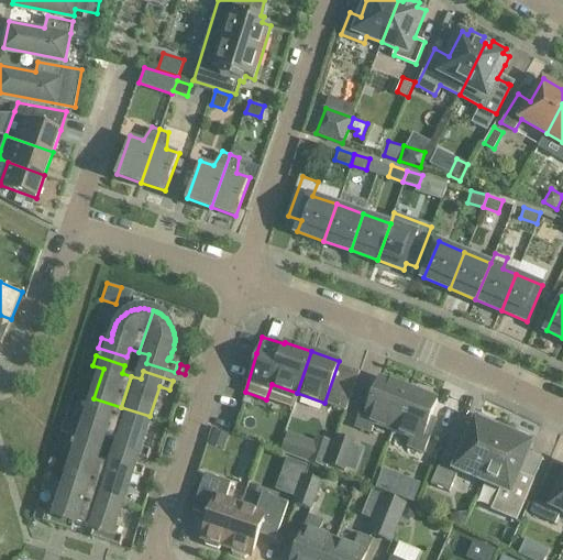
[(374,423),(393,429),(408,388),(379,377),(367,410),(362,408),(355,425),(371,430),(374,423)]
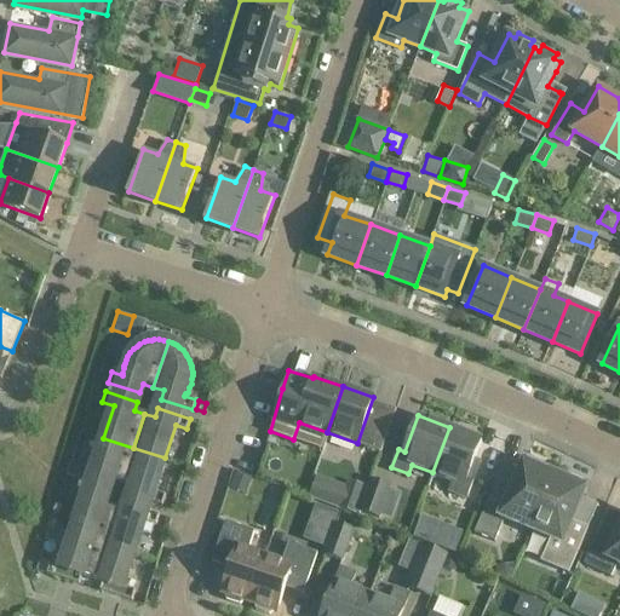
[(86,419),(81,431),(90,435),(95,421),(86,419)]
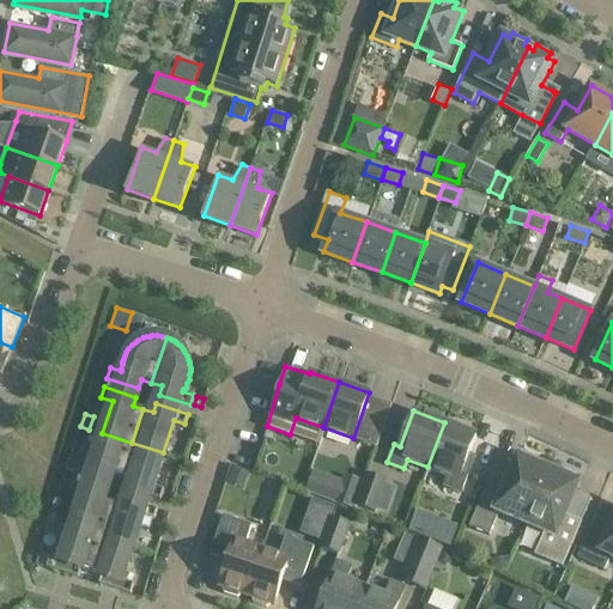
[(369,420),(362,440),(377,445),(383,425),(369,420)]
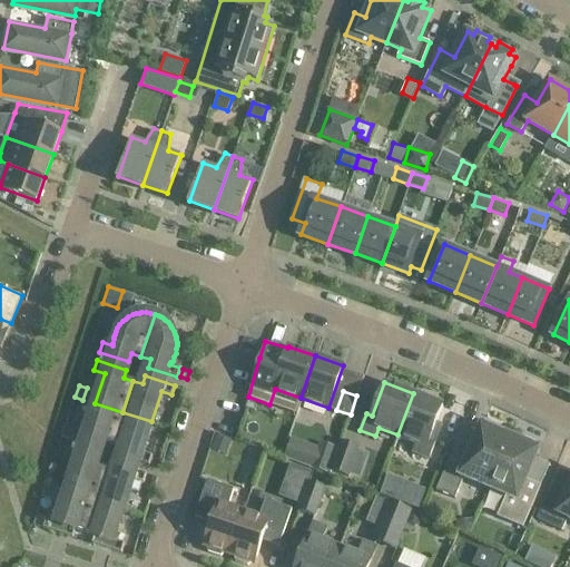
[(413,393),(397,434),(416,442),(413,450),(429,457),(435,440),(430,438),(442,404),(413,393)]
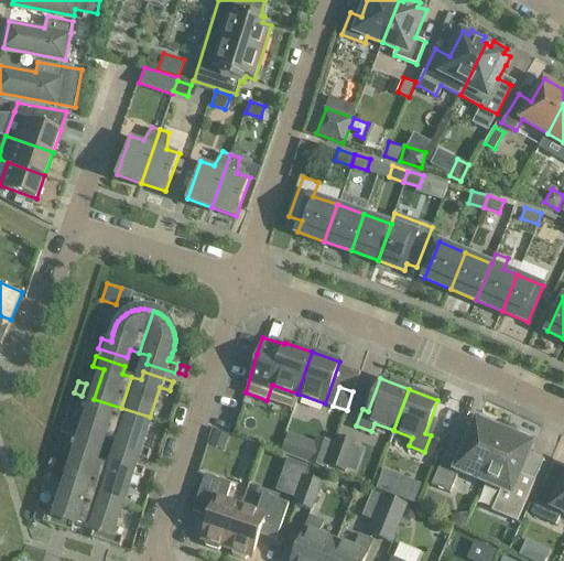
[(102,437),(111,439),(121,408),(94,399),(84,429),(74,425),(71,435),(99,444),(102,437)]
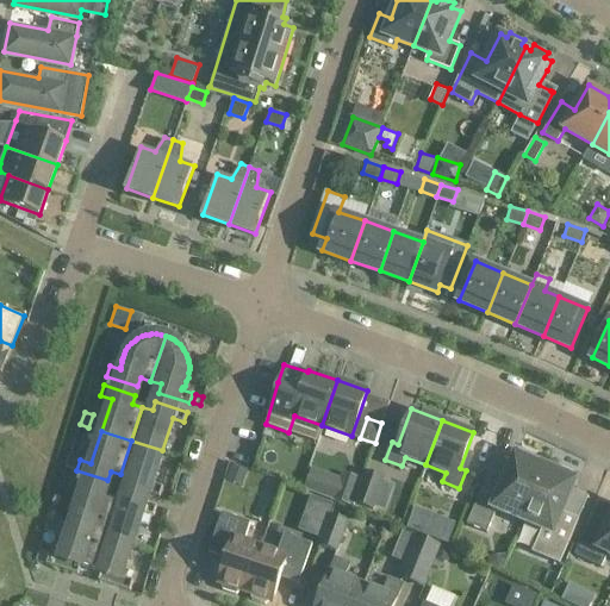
[(151,482),(162,450),(131,441),(120,474),(131,478),(129,486),(160,497),(163,486),(151,482)]
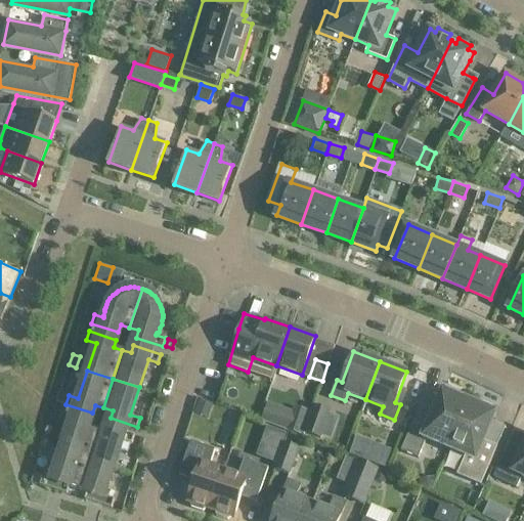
[(418,410),(400,449),(418,457),(426,437),(448,447),(469,400),(460,396),(460,392),(449,388),(446,390),(442,389),(431,416),(418,410)]
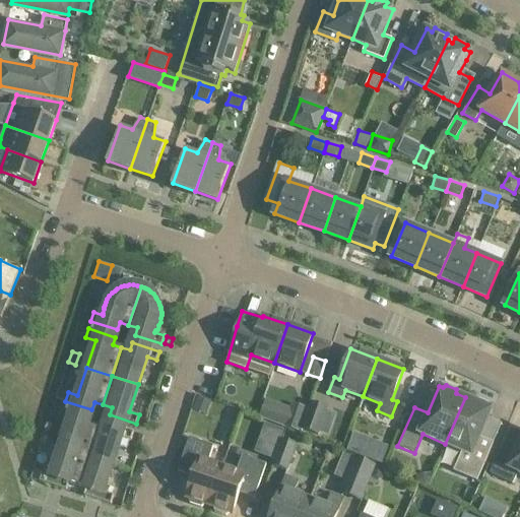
[(59,390),(57,398),(65,401),(68,392),(59,390)]
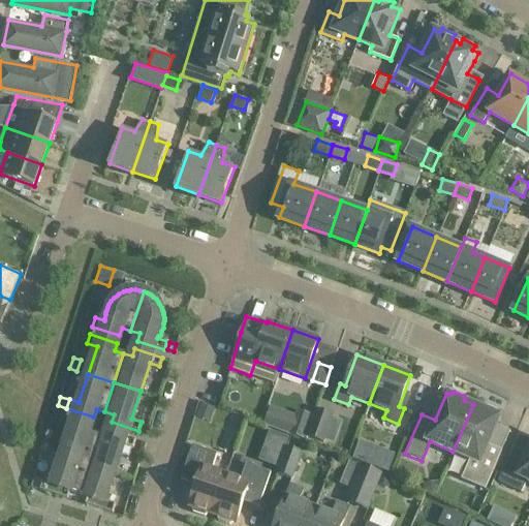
[(198,413),(211,418),(214,407),(201,403),(198,413)]
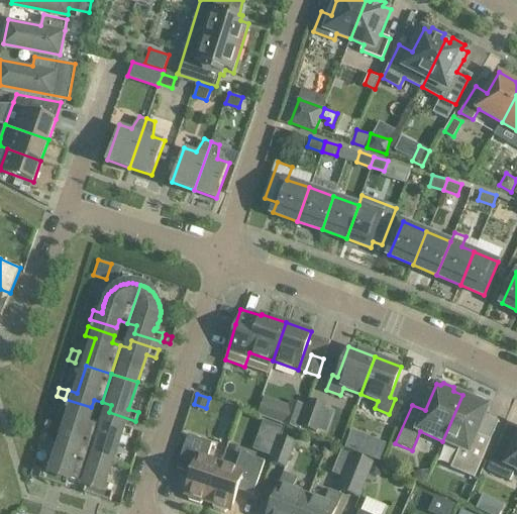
[(462,395),(442,441),(458,448),(450,467),(474,477),(491,438),(477,433),(489,406),(487,405),(487,401),(477,397),(474,400),(462,395)]
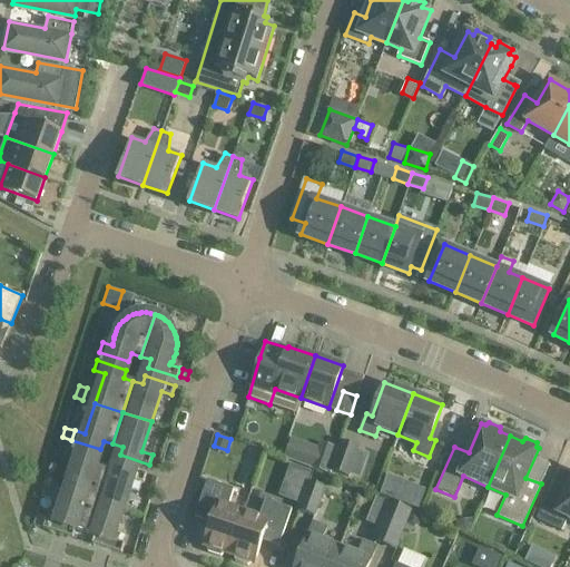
[(342,439),(331,470),(347,476),(359,446),(342,439)]
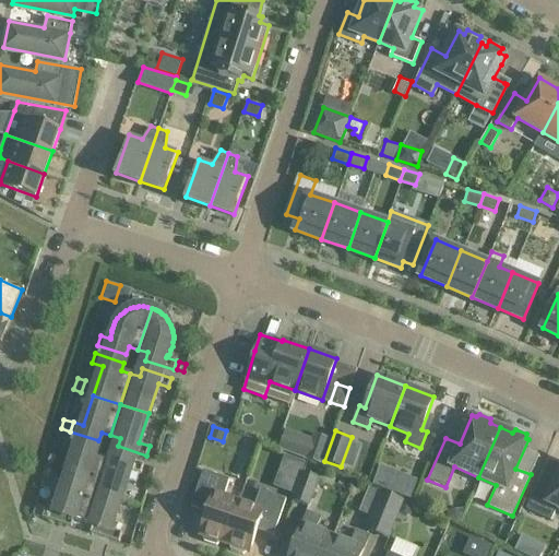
[(74,451),(66,482),(93,491),(103,459),(94,457),(96,449),(68,439),(64,448),(74,451)]
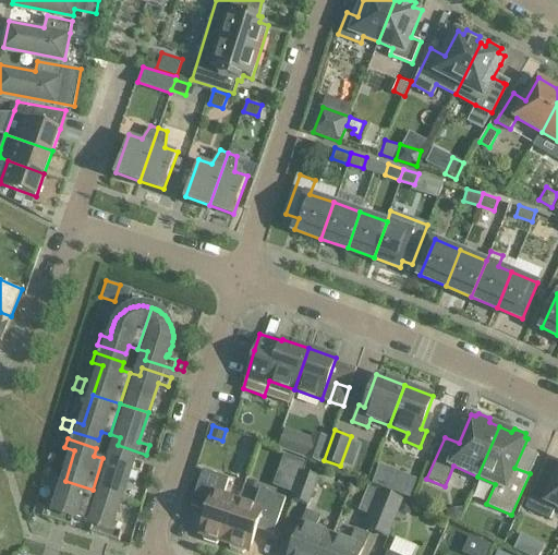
[(310,441),(304,456),(320,461),(326,446),(310,441)]
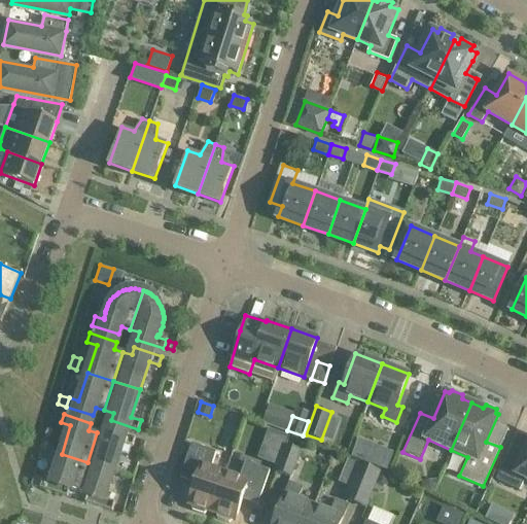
[(88,462),(114,470),(123,443),(133,446),(136,437),(108,428),(106,435),(97,432),(88,462)]
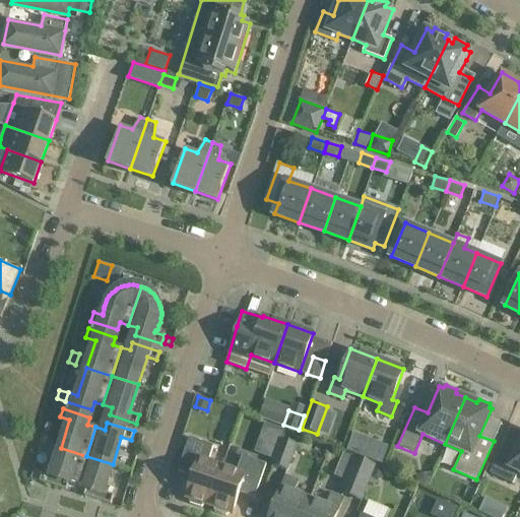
[(189,437),(179,465),(195,470),(186,497),(187,497),(189,501),(199,505),(203,503),(209,505),(222,465),(208,460),(213,445),(189,437)]
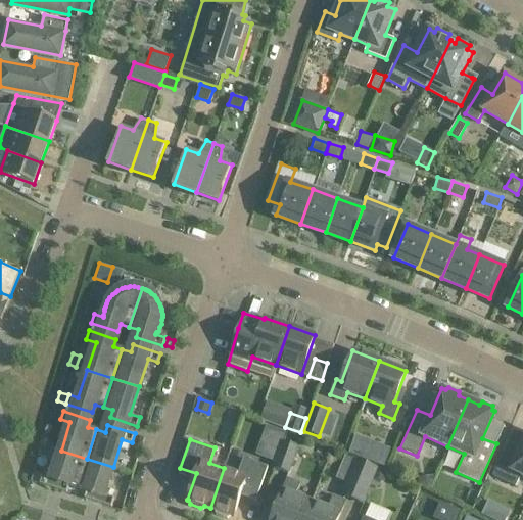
[(288,473),(297,445),(283,440),(274,468),(288,473)]
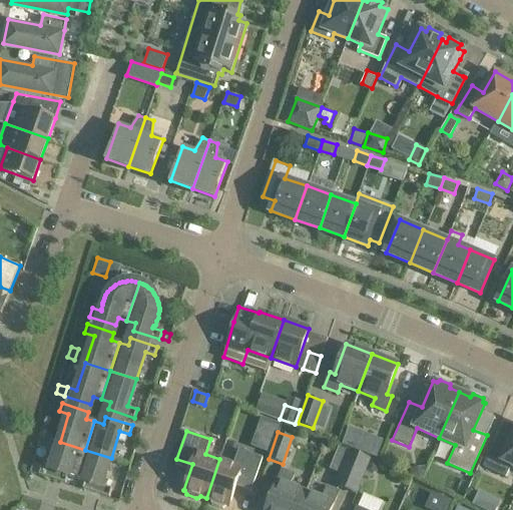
[(511,464),(512,465),(512,434),(509,443),(496,437),(483,464),(505,475),(511,464)]
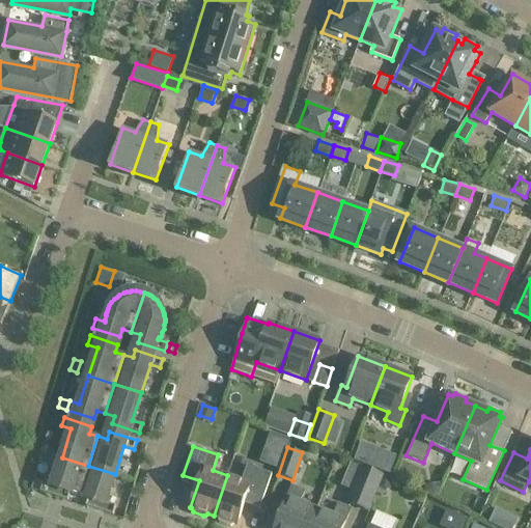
[(385,451),(378,468),(388,472),(394,455),(385,451)]
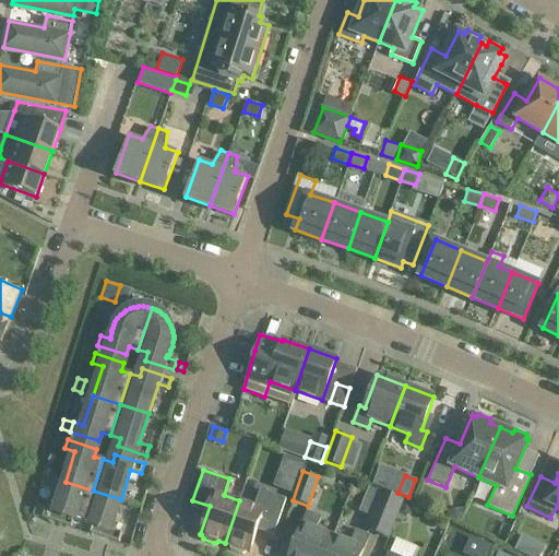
[(43,517),(55,521),(71,527),(73,518),(83,521),(93,491),(66,482),(56,511),(46,508),(43,517)]
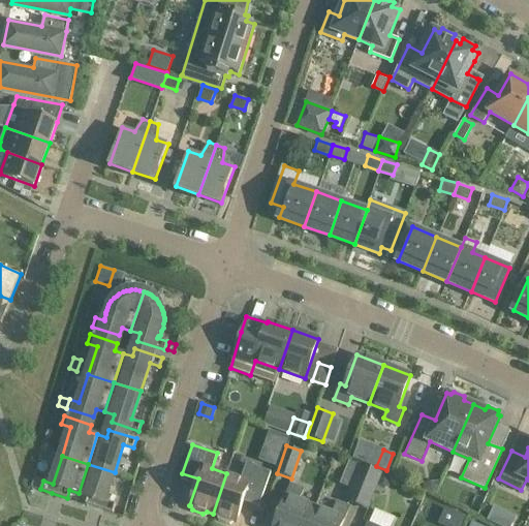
[(241,478),(226,473),(213,514),(236,521),(245,494),(260,500),(271,471),(246,462),(241,478)]
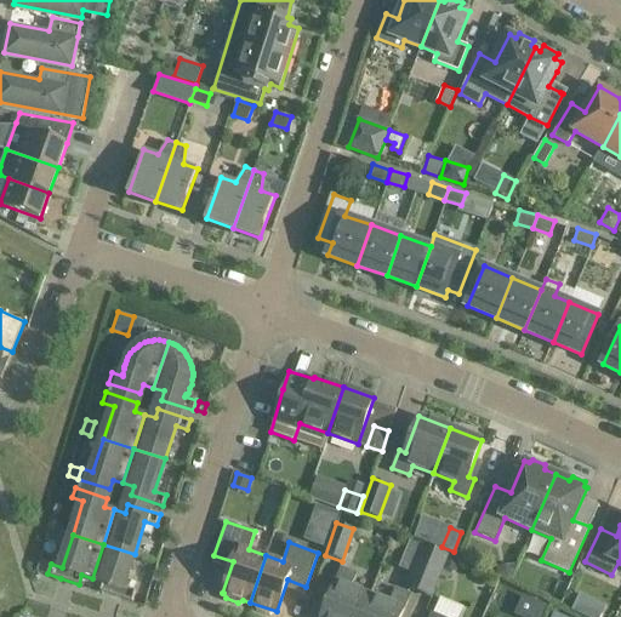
[(448,554),(446,553),(422,543),(404,586),(429,596),(448,554)]
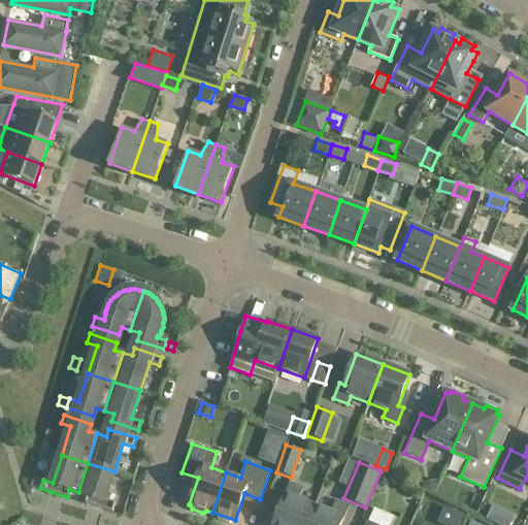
[(105,499),(114,471),(88,463),(78,492),(88,495),(86,502),(112,511),(116,502),(105,499)]
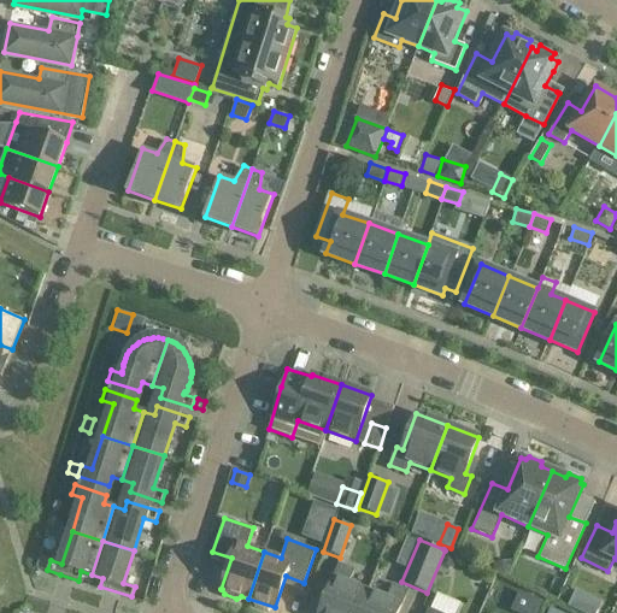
[(441,558),(441,565),(447,569),(453,565),(454,558),(448,554),(441,558)]
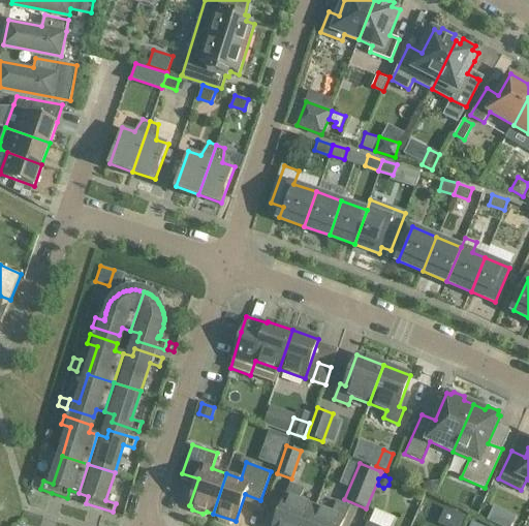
[(34,477),(31,487),(40,489),(43,481),(34,477)]
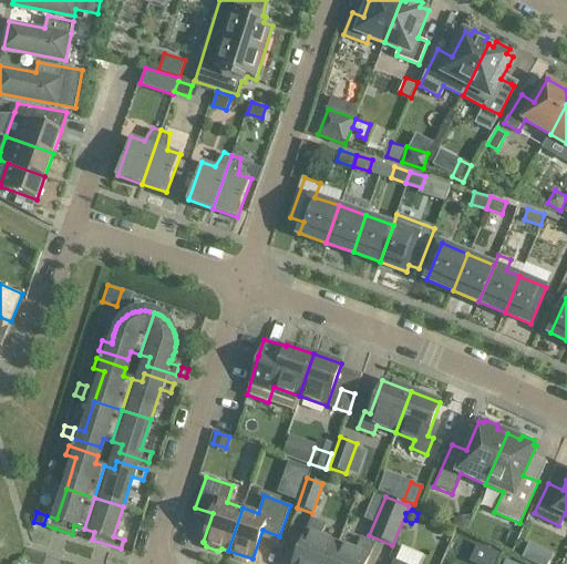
[(471,516),(454,518),(454,525),(465,530),(471,518),(471,516)]
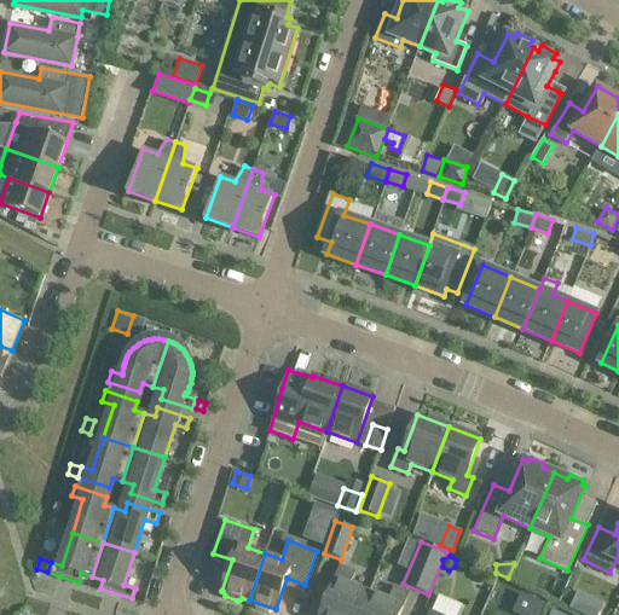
[(359,614),(369,592),(348,585),(354,572),(340,566),(320,614),(359,614)]
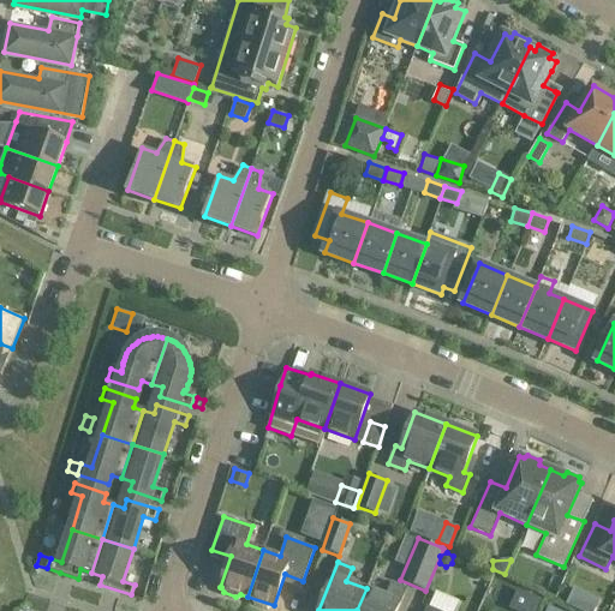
[(387,597),(366,588),(357,610),(396,610),(405,588),(392,583),(387,597)]
